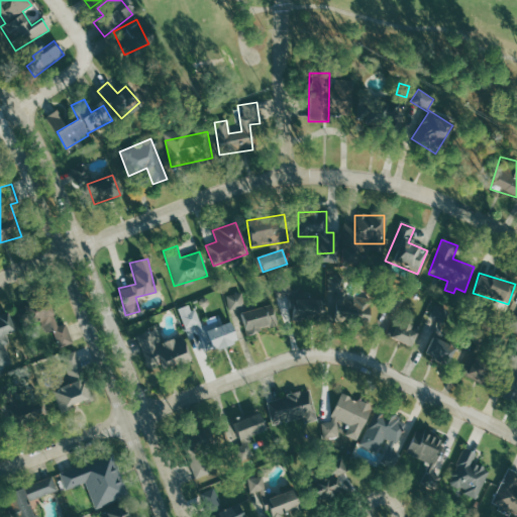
[(293,295),(291,281),(276,283),(277,296),(293,295)]
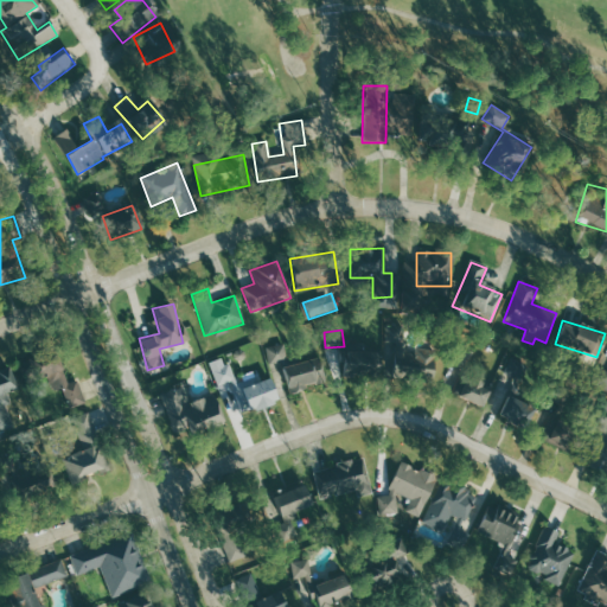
[(287,360),(285,344),(268,346),(270,363),(287,360)]
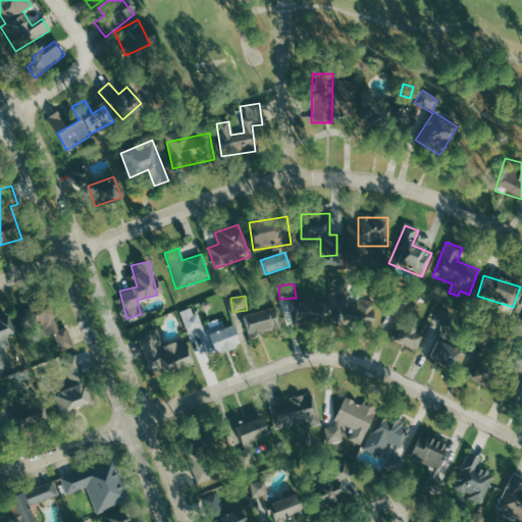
[(400,316),(404,301),(392,298),(387,313),(400,316)]
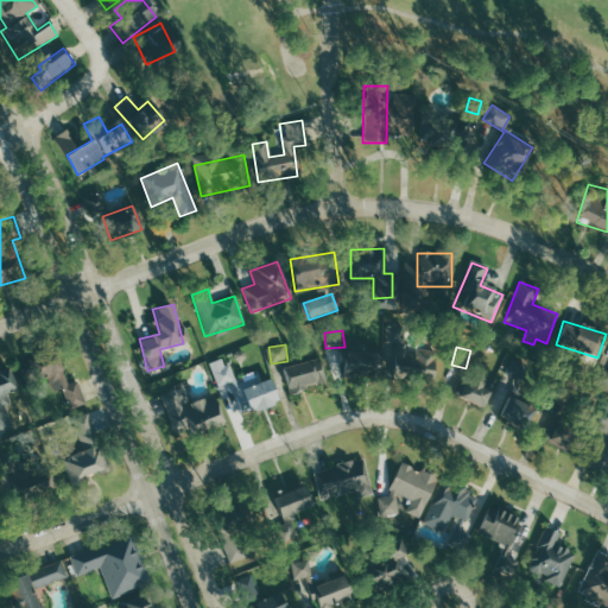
[(82,405),(61,348),(16,365),(24,385),(51,375),(64,411),(82,405)]
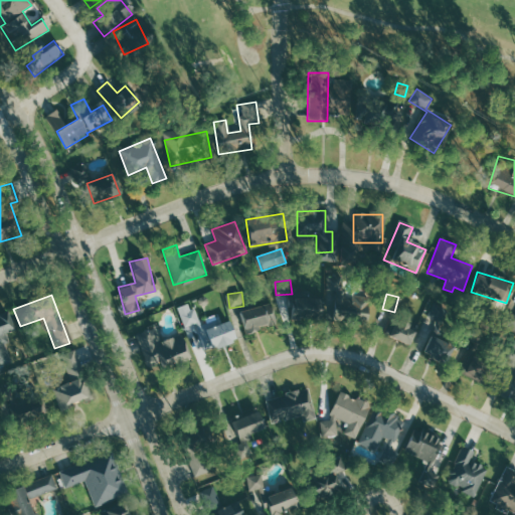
[(365,296),(348,298),(351,325),(367,323),(365,296)]
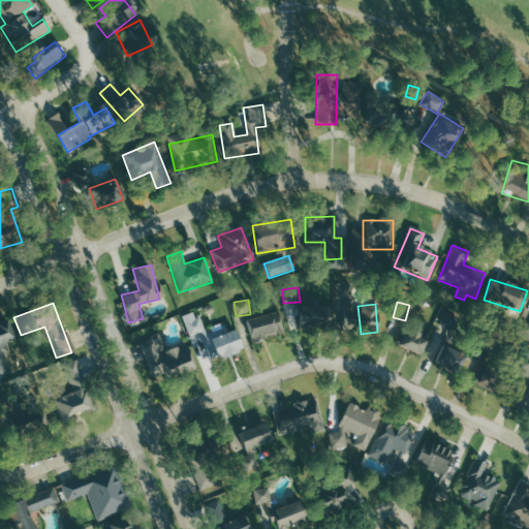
[(300,307),(300,329),(327,329),(327,307),(300,307)]
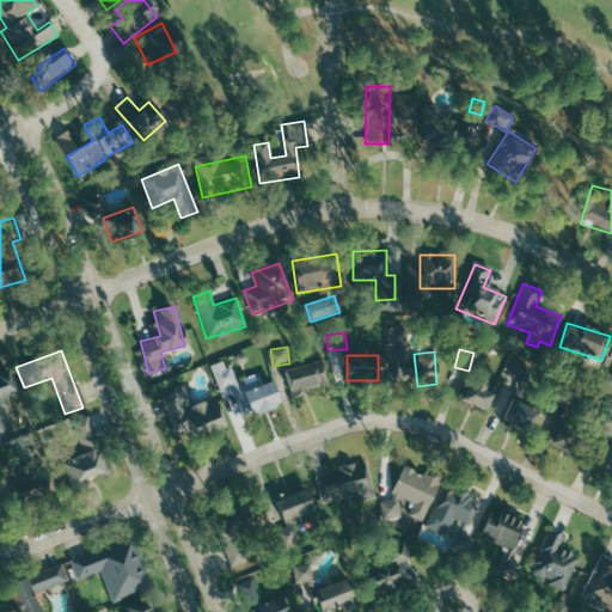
[(209,367),(219,390),(234,384),(225,361),(209,367)]
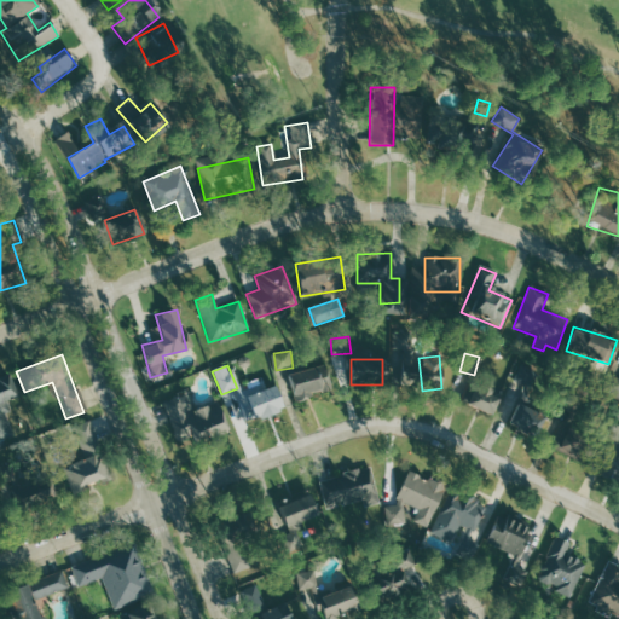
[(291,399),(329,393),(324,366),(288,372),(291,399)]
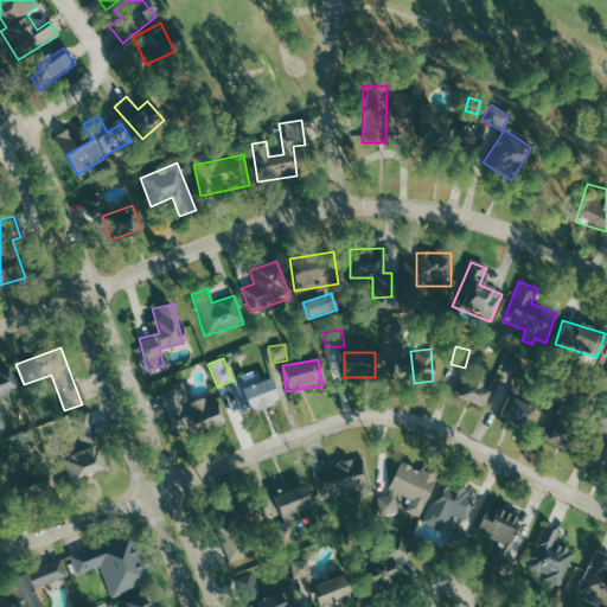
[(0,371),(0,432),(13,428),(1,394),(14,389),(8,369),(0,371)]
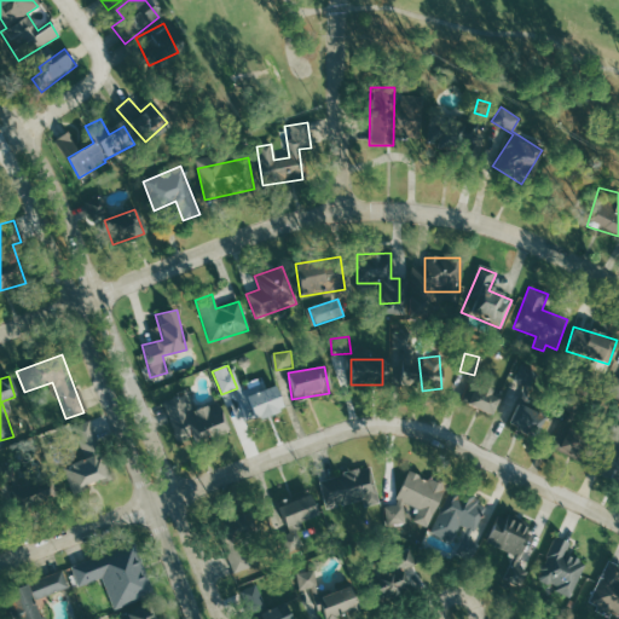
[(498,395),(470,381),(460,401),(489,416),(498,395)]
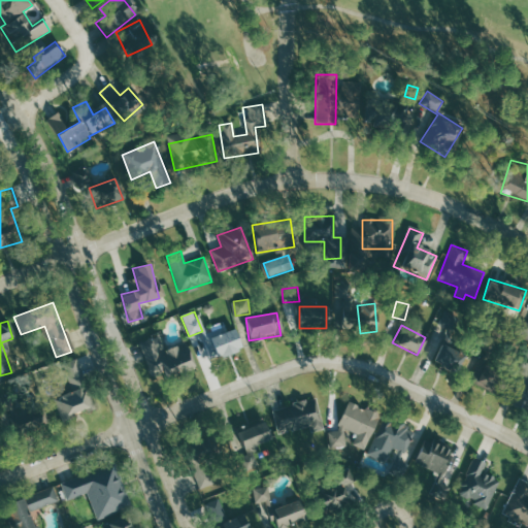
[(212,360),(240,351),(233,329),(205,338),(212,360)]
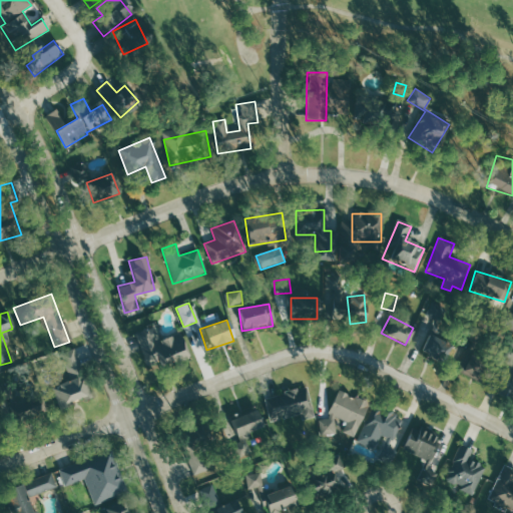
[(145,370),(185,358),(178,334),(159,339),(155,328),(135,334),(145,370)]
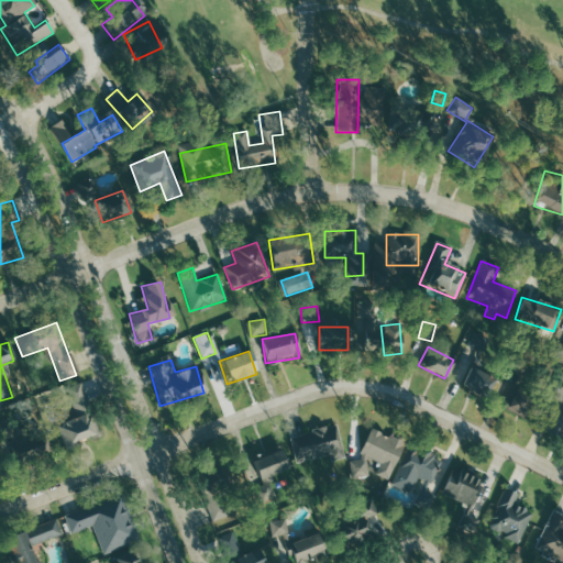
[(532,421),(540,400),(516,390),(526,367),(516,363),(498,408),(532,421)]
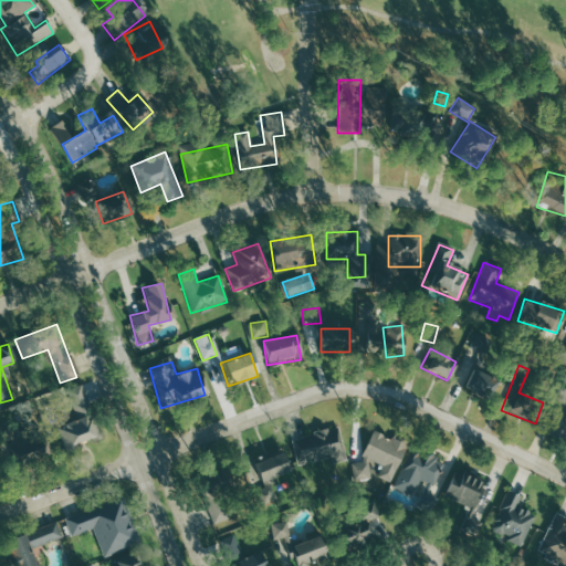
[(463,388),(482,396),(491,377),(472,368),(463,388)]
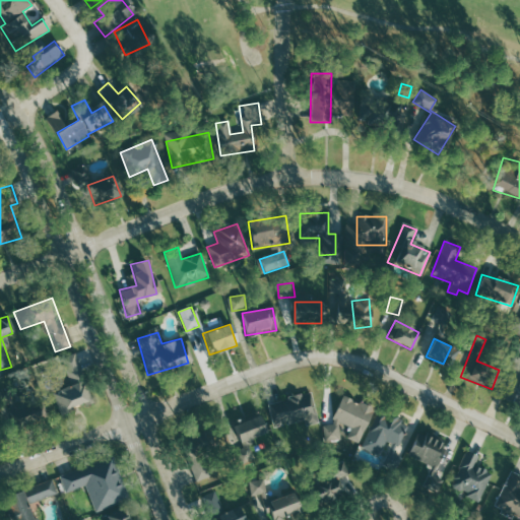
[(75,353),(60,359),(70,387),(53,392),(60,412),(91,401),(75,353)]
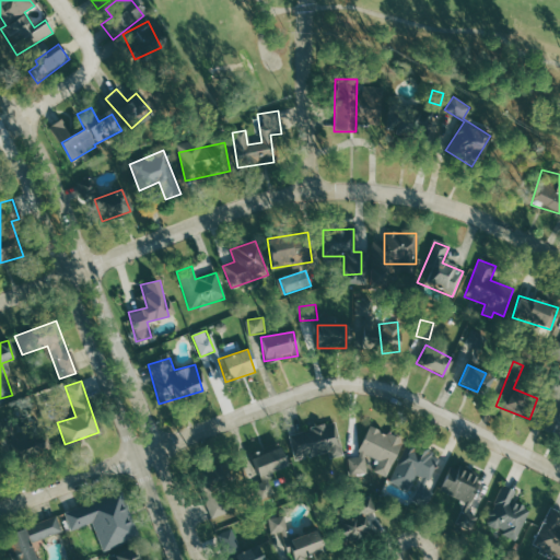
[(541,427),(559,434),(559,397),(556,396),(541,427)]
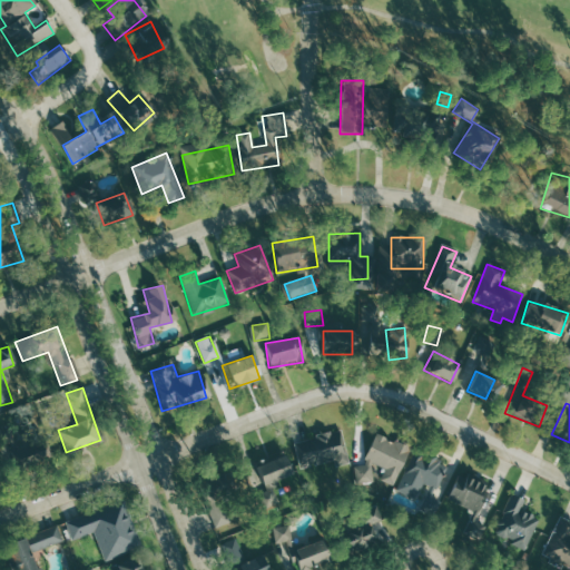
[(294,442),(302,469),(346,457),(338,430),(294,442)]
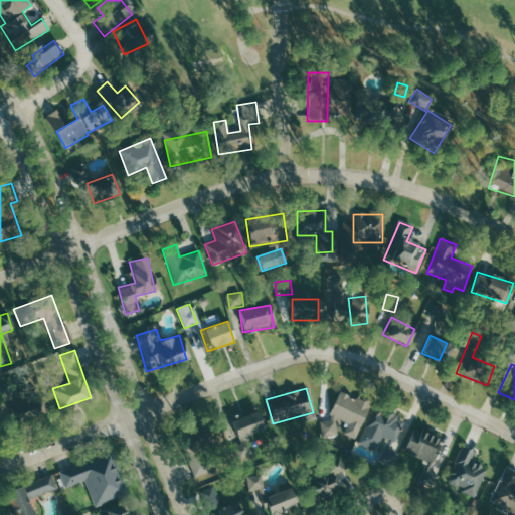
[(354,441),(369,404),(339,391),(323,428),(332,433),(337,420),(345,424),(341,435),(354,441)]
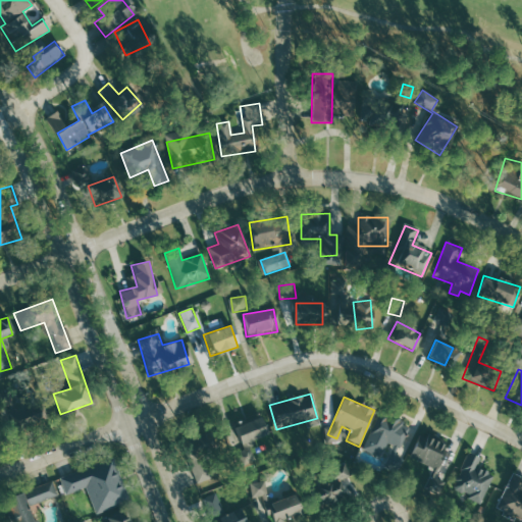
[(4,410),(12,432),(46,421),(38,399),(4,410)]
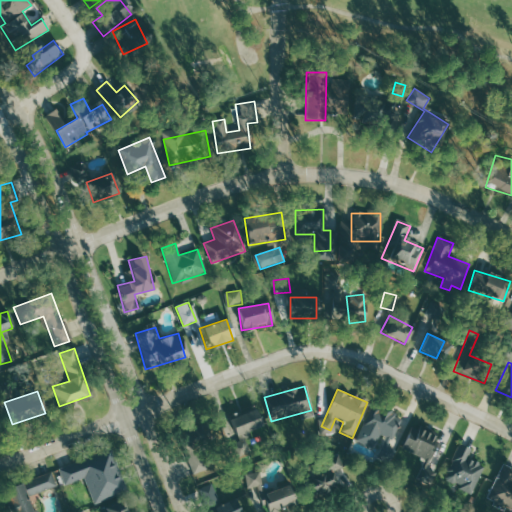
[(378,437),(390,441),(400,415),(370,404),(356,442),(373,448),(378,437)]
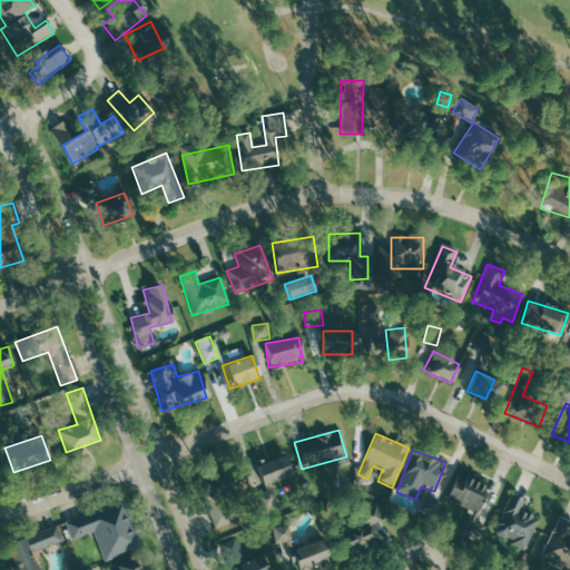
[(255,468),(263,487),(291,475),(283,457),(255,468)]
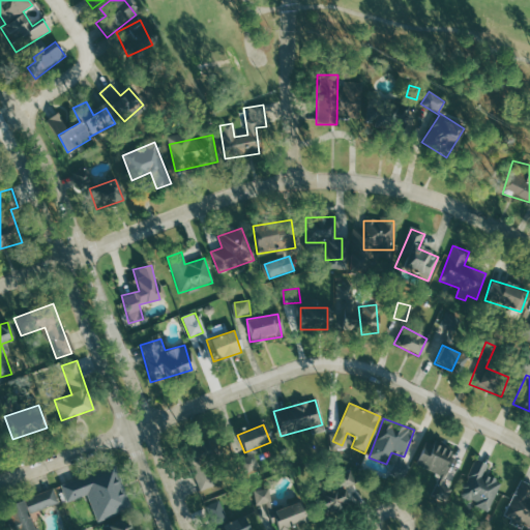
[(219,476),(208,440),(183,448),(195,484),(219,476)]
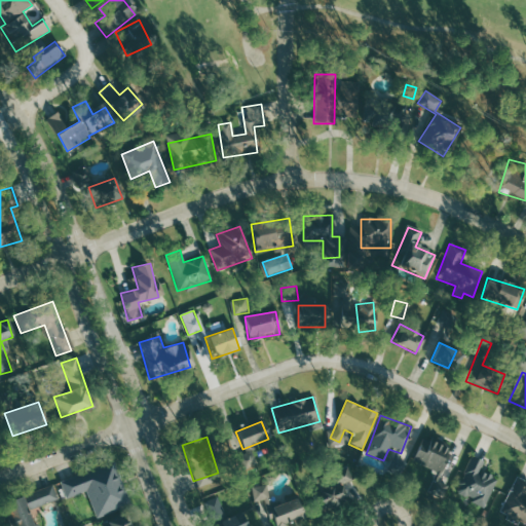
[(439,475),(450,451),(423,437),(411,460),(439,475)]
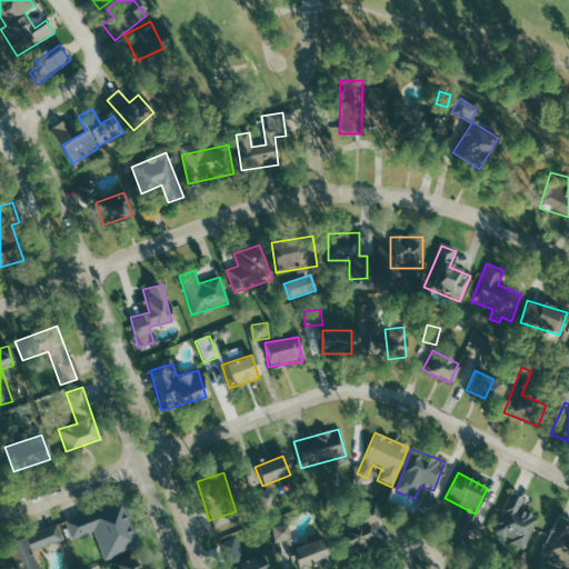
[(523,549),(536,518),(518,510),(522,499),(509,493),(491,536),(523,549)]
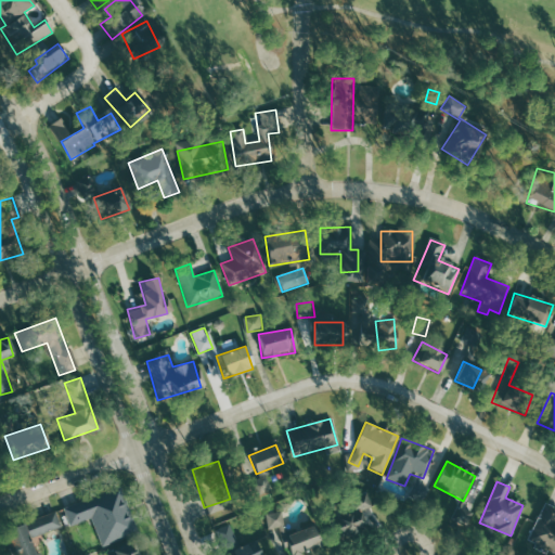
[(62,507),(68,526),(91,519),(100,546),(136,536),(121,489),(62,507)]
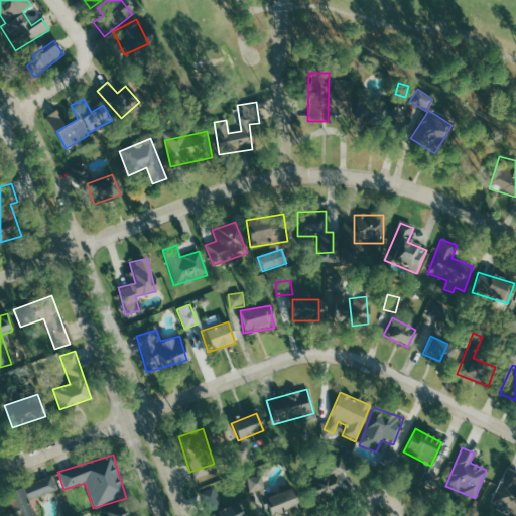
[(335,476),(344,473),(340,458),(320,464),(325,477),(305,484),(311,503),(341,494),(335,476)]
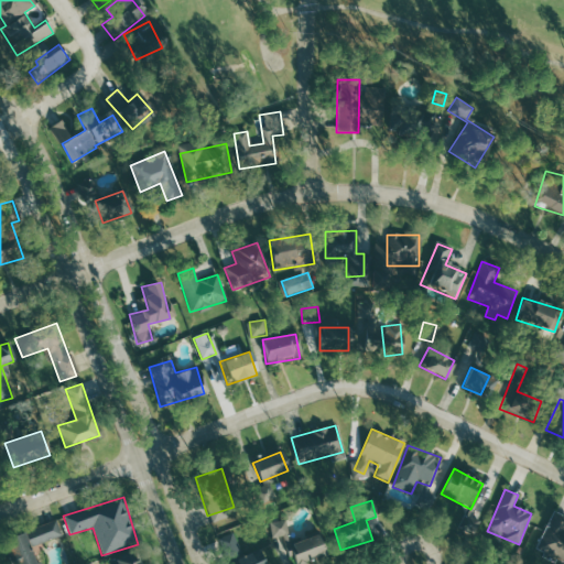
[(563,517),(552,512),(534,551),(563,563),(563,561),(563,517)]
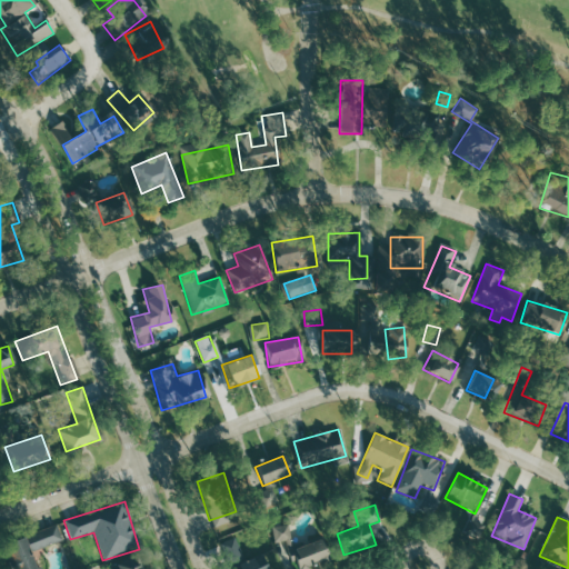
[(480,525),(469,519),(463,530),(475,536),(480,525)]
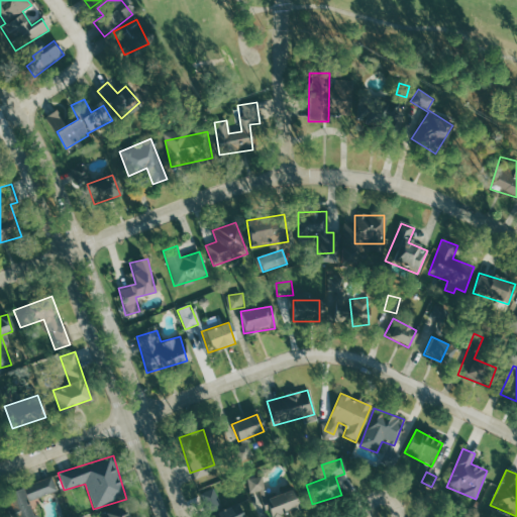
[(291,490),(268,499),(260,478),(246,482),(252,499),(262,496),(269,516),(279,516),(299,510),(291,490)]
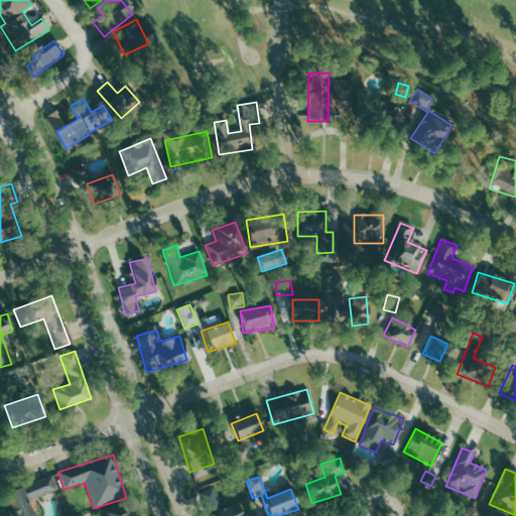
[(33,515),(29,501),(55,492),(50,478),(2,494),(9,515),(33,515)]
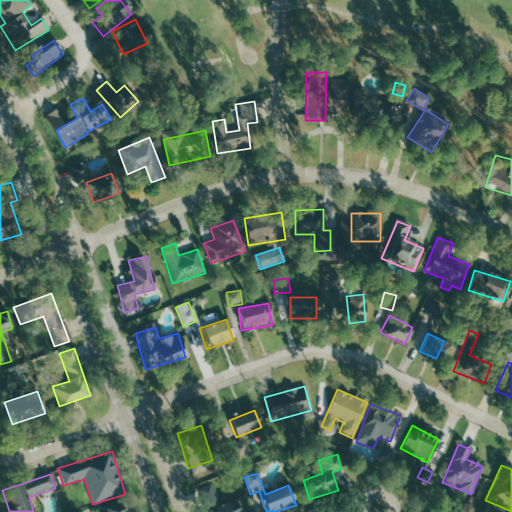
[(200,487),(205,508),(223,504),(218,483),(200,487)]
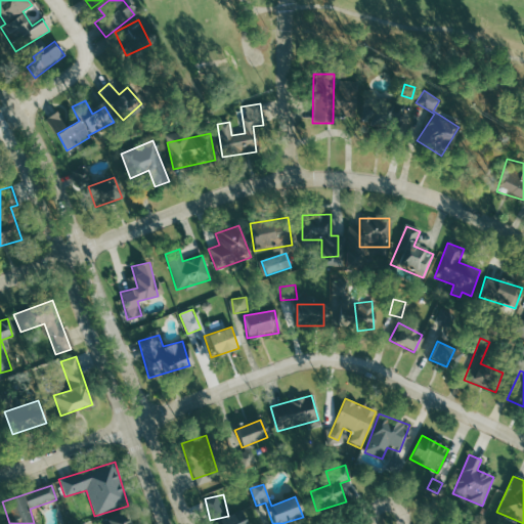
[(211,523),(245,523),(238,511),(211,523)]
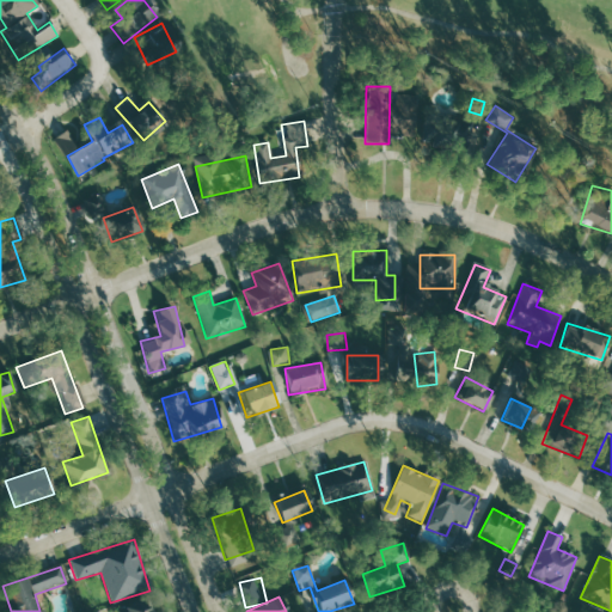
[(150,611),(147,601),(121,610),(121,611),(150,611)]
